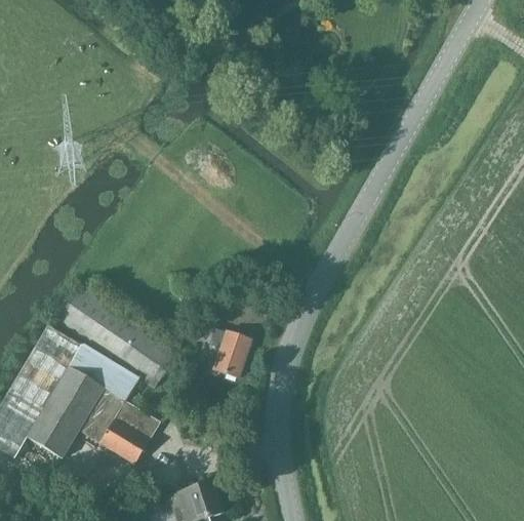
[(179,351),(77,280),(52,315),(155,387),(179,351)]
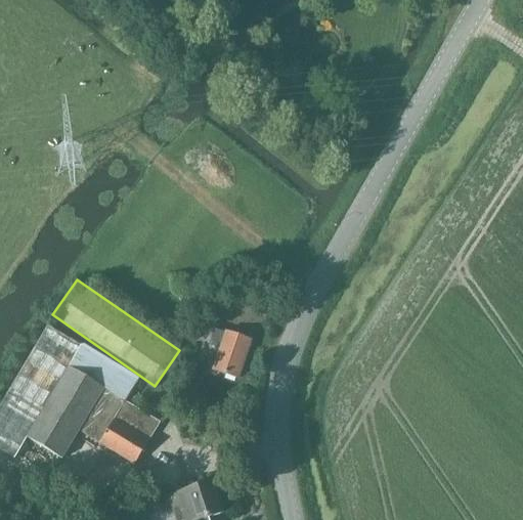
[(27,434),(82,343),(46,322),(0,402),(0,445),(14,455),(27,434)]
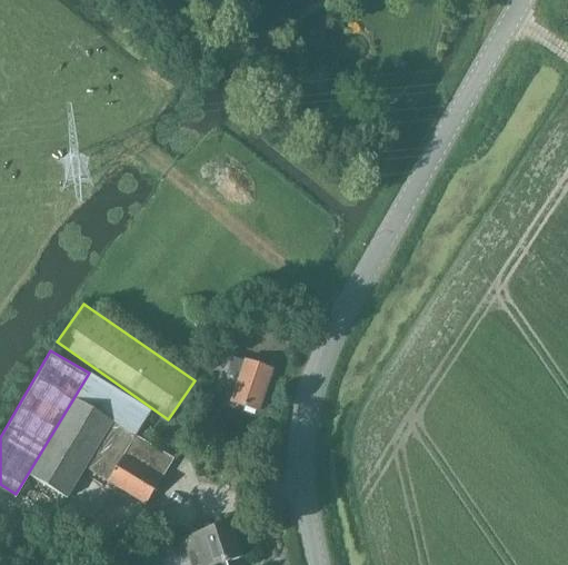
[(239,382),(232,399),(258,409),(272,369),(243,358),(242,360),(233,357),(226,377),(239,382)]
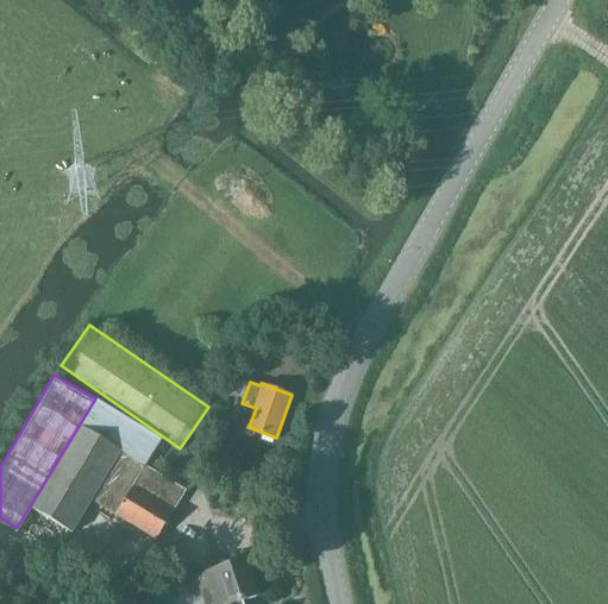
[(95,398),(31,504),(74,529),(93,498),(118,513),(146,464),(148,463),(140,458),(155,435),(95,398)]
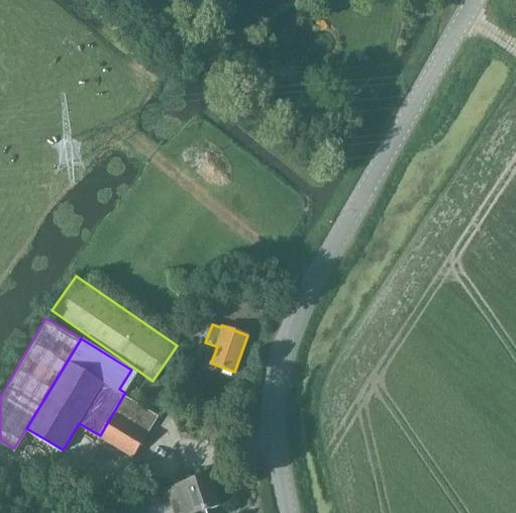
[(159,415),(124,394),(100,435),(134,456),(159,415)]
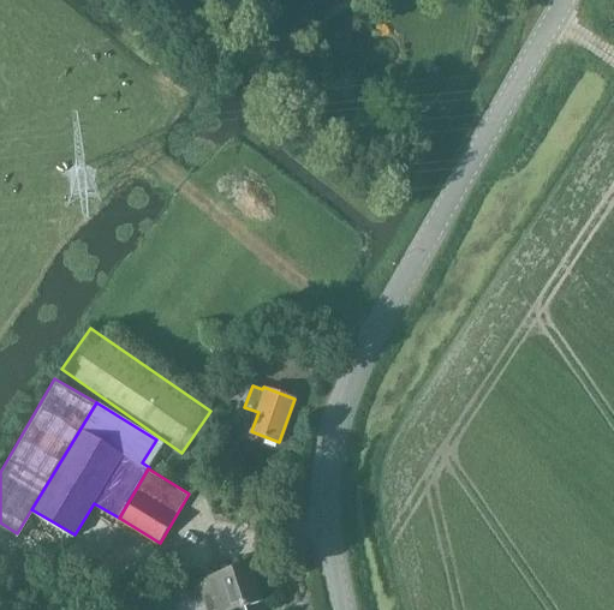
[(197,580),(202,596),(207,609),(248,609),(246,605),(262,600),(250,564),(197,580)]
